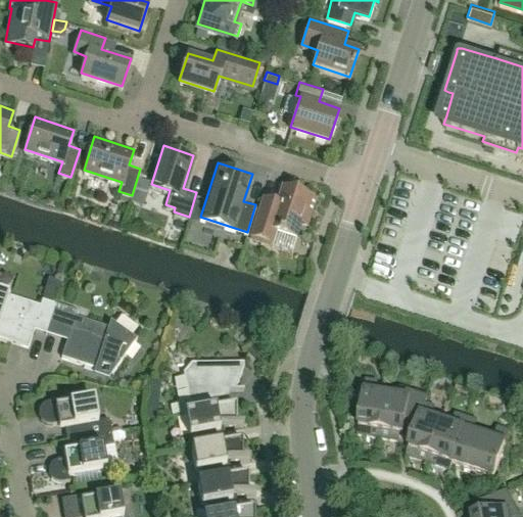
[(282,183),(274,208),(259,204),(250,233),(272,240),(276,228),(296,234),(301,218),(307,220),(316,194),(282,183)]
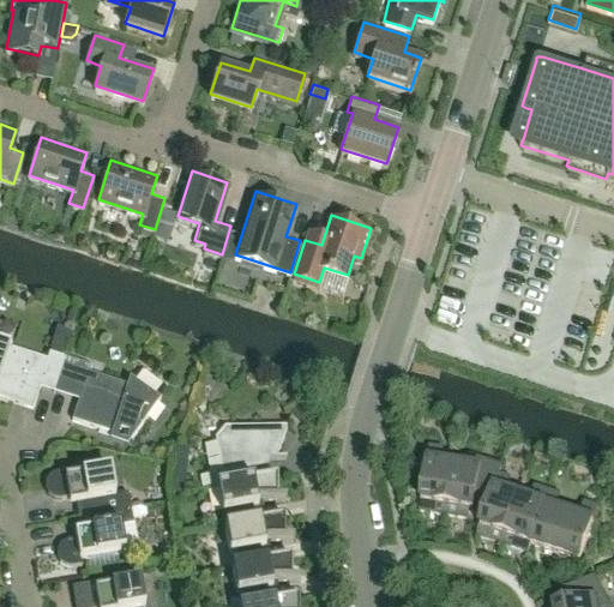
[(54,388),(65,353),(49,348),(47,355),(10,343),(12,336),(0,332),(0,392),(32,403),(40,383),(54,388)]
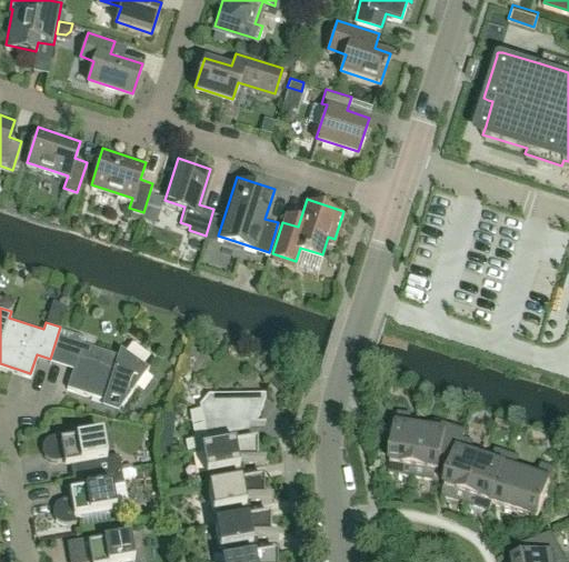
[(121,402),(148,365),(120,345),(118,352),(82,341),(85,334),(60,327),(50,359),(72,365),(67,384),(121,402)]
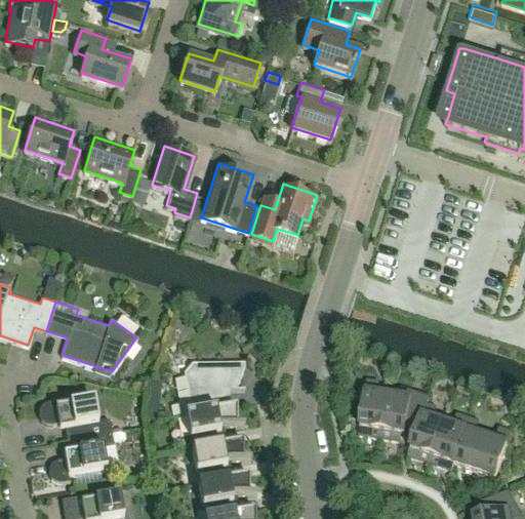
[(255,343),(249,349),(257,357),(264,351),(255,343)]
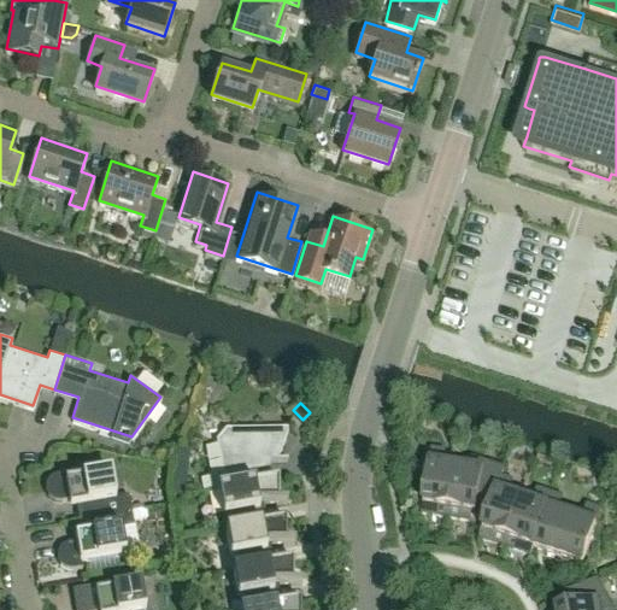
[(277,455),(288,423),(225,424),(216,435),(222,469),(210,471),(212,487),(218,486),(266,477),(266,476),(263,456),(288,456),(288,453),(277,455)]
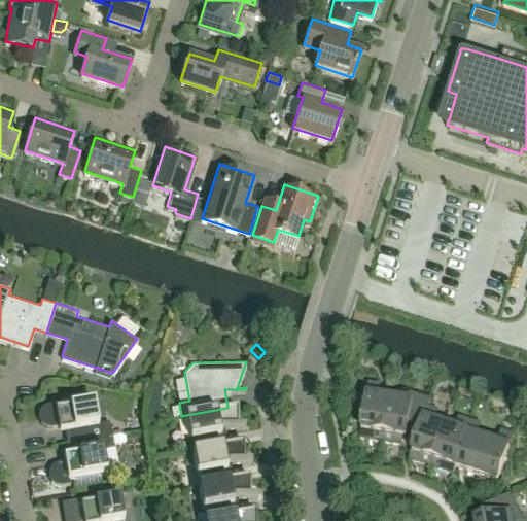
[(383,438),(389,394),(377,392),(380,382),(369,381),(367,391),(366,391),(363,412),(359,416),(362,421),(361,426),(360,433),(383,438)]
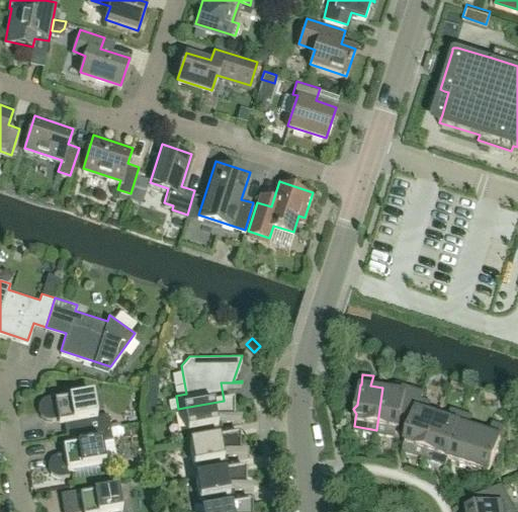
[(412,423),(420,397),(420,398),(423,390),(421,389),(397,381),(396,390),(382,388),(376,430),(394,432),(395,425),(400,427),(401,421),(411,423),(412,423)]
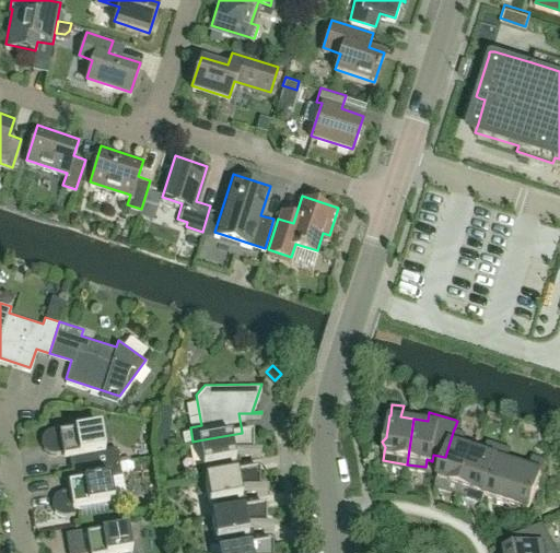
[(68,448),(71,468),(119,459),(117,446),(105,448),(101,424),(60,431),(59,425),(50,426),(45,430),(42,434),(41,440),(44,447),(49,450),(55,450),(68,448)]
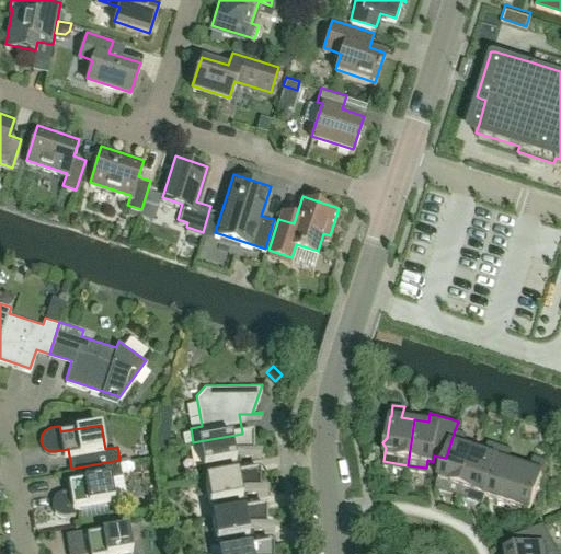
[(459,492),(473,448),(460,443),(466,434),(455,430),(455,429),(446,458),(445,458),(438,476),(439,476),(436,484),(459,492)]
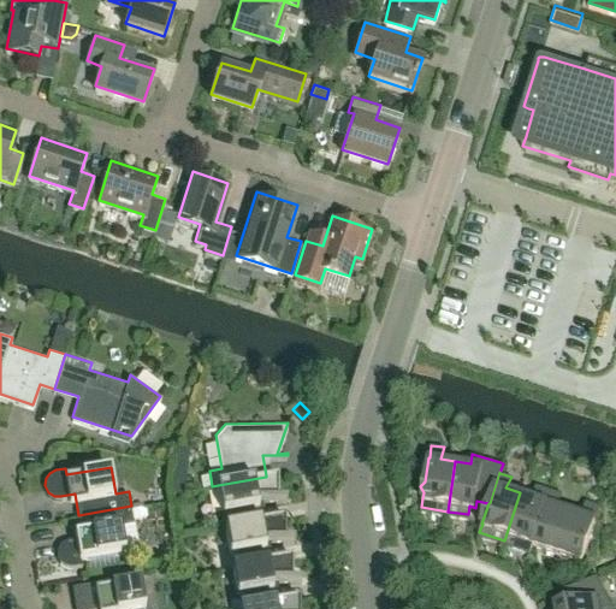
[(261,519),(261,518),(258,498),(286,498),(286,497),(278,497),(278,473),(266,476),(266,477),(218,485),(223,510),(229,509),(231,524),(261,519)]
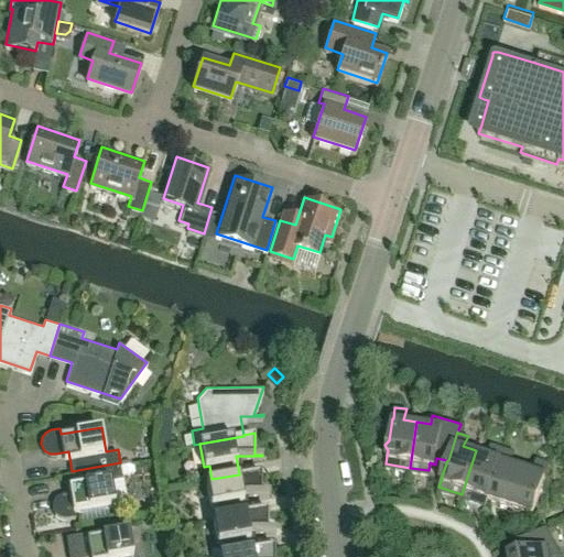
[(487,494),(502,447),(491,443),(489,454),(476,450),(462,494),(485,502),(487,494)]
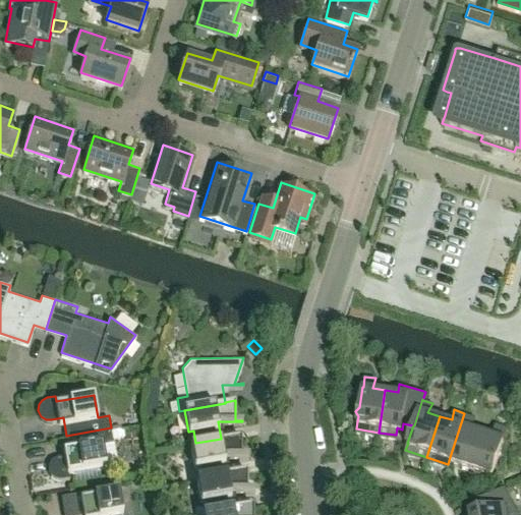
[(493,470),(503,437),(506,426),(496,423),(494,434),(470,425),(474,416),(464,413),(450,457),(493,470)]
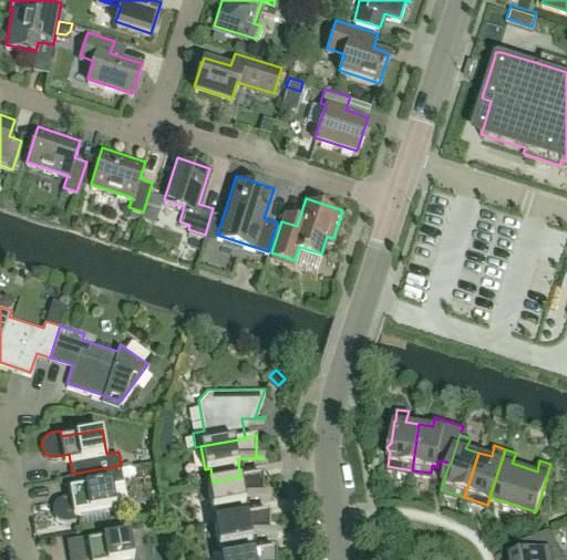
[(121,465),(72,474),(75,493),(62,495),(57,497),(53,503),(52,509),(55,515),(61,518),(66,519),(75,517),(74,511),(115,505),(111,481),(123,479),(122,469),(121,465)]
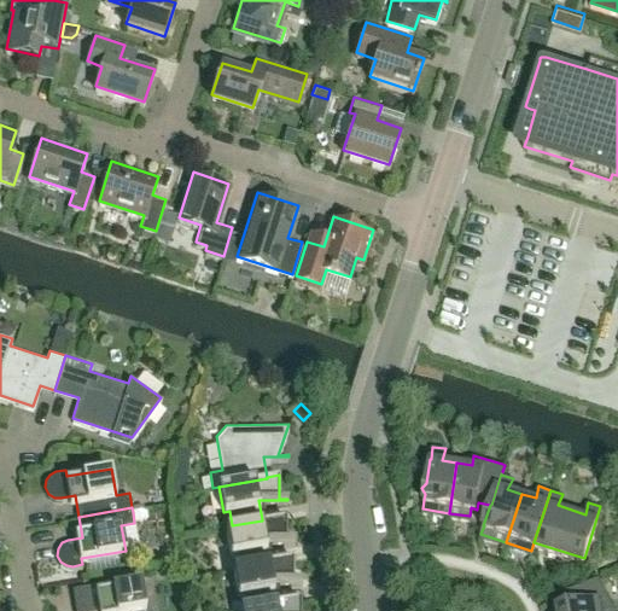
[(269,560),(266,540),(295,540),(295,539),(286,539),(286,516),(262,519),(262,521),(232,525),(226,527),(231,553),(237,552),(239,565),(239,566),(269,560)]
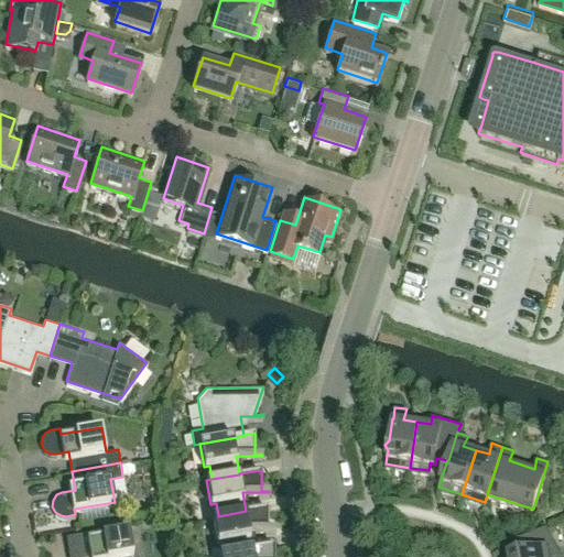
[(252,548),(252,547),(249,530),(275,530),(275,527),(268,527),(268,506),(246,511),(218,516),(218,515),(213,516),(217,541),(223,539),(225,553),(252,548)]
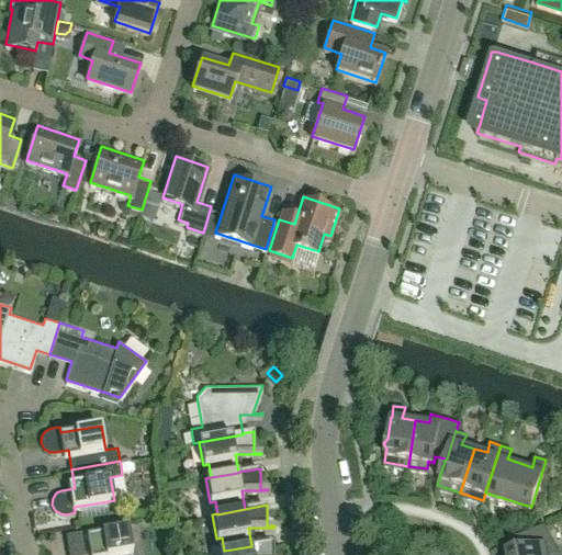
[(559,554),(558,550),(546,527),(543,523),(510,541),(513,550),(507,551),(507,554),(559,554)]
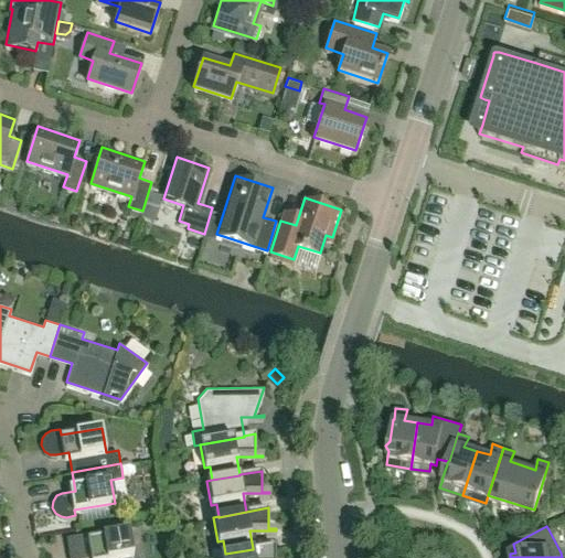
[(138,557),(138,553),(132,553),(128,530),(88,537),(87,532),(66,535),(70,557),(80,557),(96,555),(96,557),(138,557)]
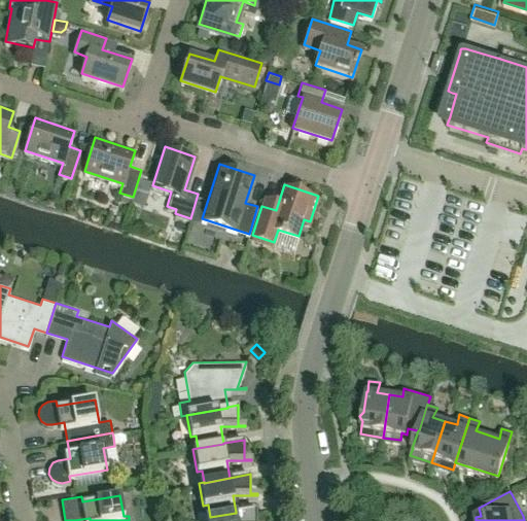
[(255,520),(256,509),(236,512),(236,513),(210,517),(205,517),(205,520),(255,520)]
